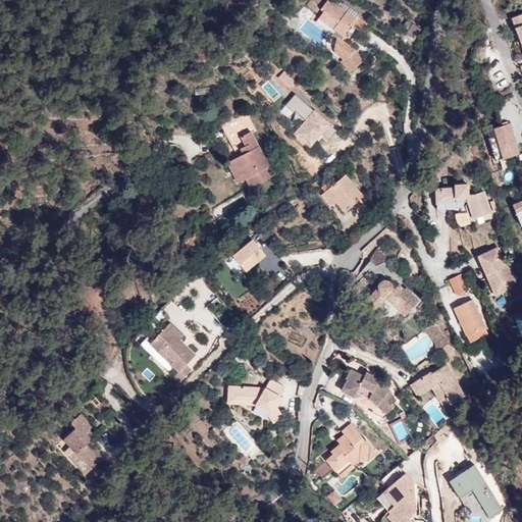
[(309,0),(307,5),(321,14),(322,11),(320,9),(325,1),(323,0),(313,0),(313,1),(310,0),(309,0)]
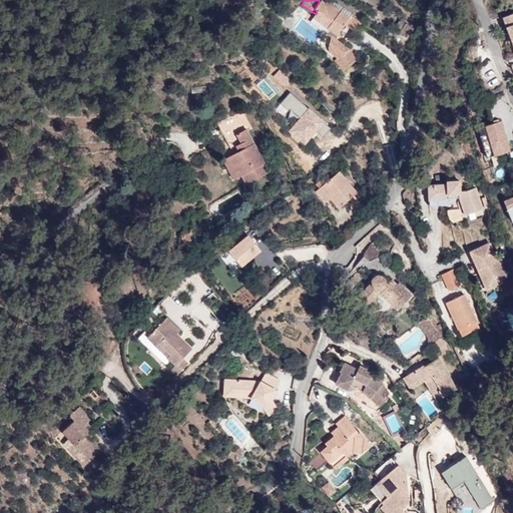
[(355,31),(361,22),(351,15),(349,17),(325,0),(320,0),(320,1),(315,9),(317,11),(316,14),(313,17),(330,29),(327,33),(330,36),(328,48),(330,53),(337,57),(334,60),(342,69),(356,59),(348,48),(336,40),(339,35),(337,33),(344,24),(355,31)]
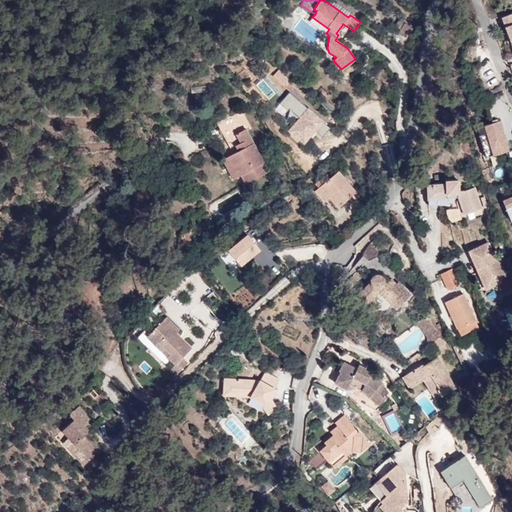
[(324,0),(348,17),(350,15),(352,13),(333,0),(324,0)]
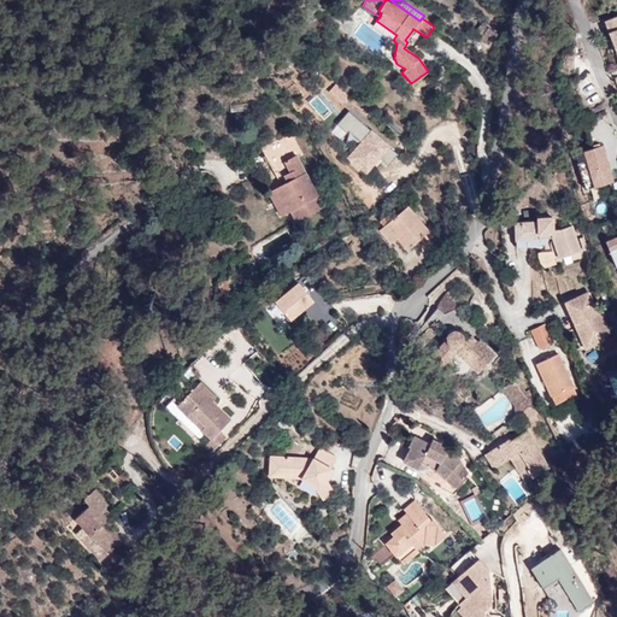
[(616,16),(605,21),(616,53),(616,16)]
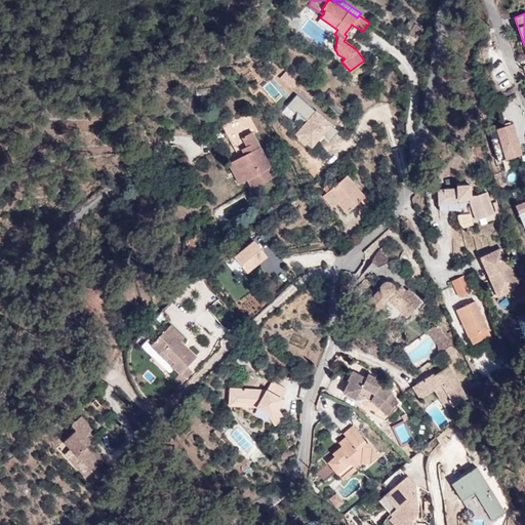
[(407,33),(414,39),(422,29),(415,24),(407,33)]
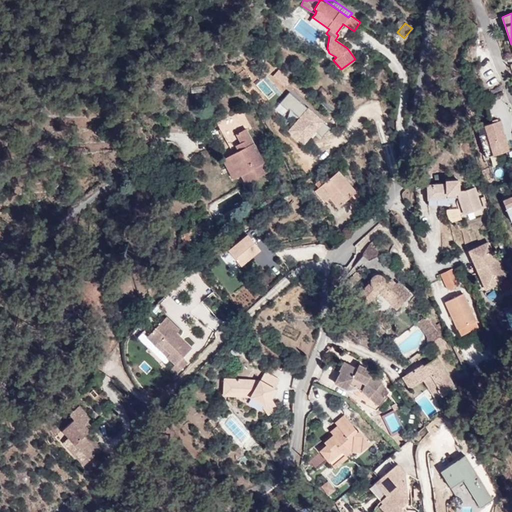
[(303,142),(309,135),(314,130),(316,132),(322,137),(330,127),(289,91),(279,102),(290,112),(291,110),(299,117),(289,129),(303,142)]
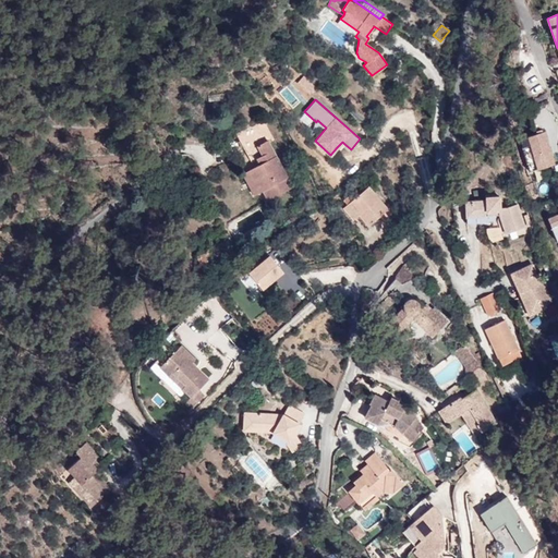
[(257,146),(262,155),(265,162),(259,165),(247,171),(257,193),(263,191),(267,199),(294,185),(289,174),(287,177),(266,141),(273,137),(263,120),(240,132),(249,150),(257,146)]
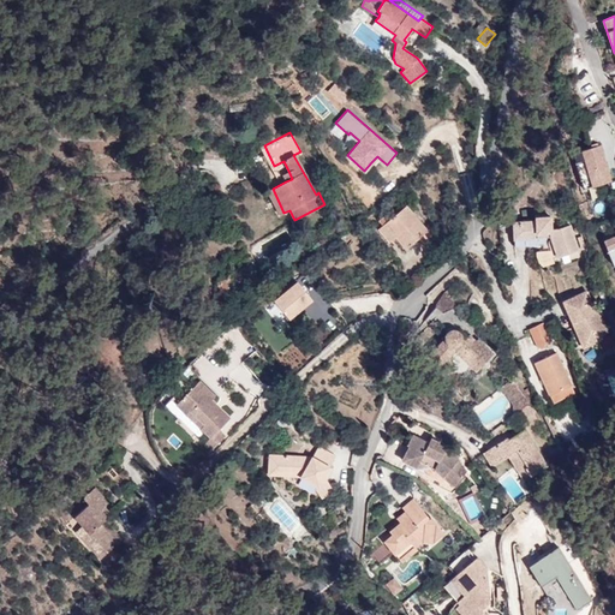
[(585,190),(611,181),(601,145),(574,154),(585,190)]
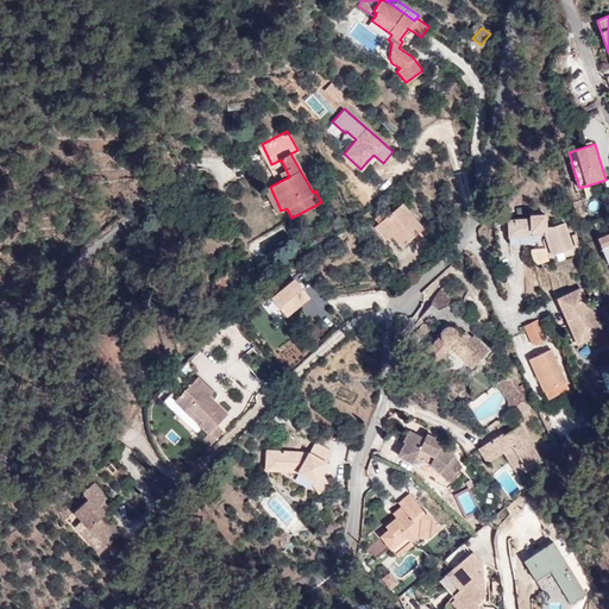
[(289,177),(286,169),(280,173),(283,180),(289,177)]
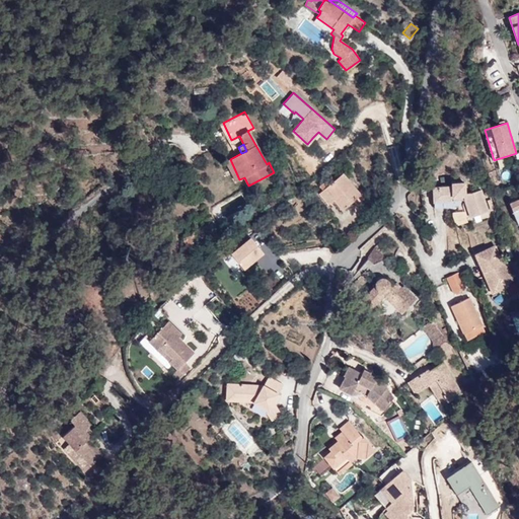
[(235,181),(239,179),(230,159),(226,162),(235,181)]
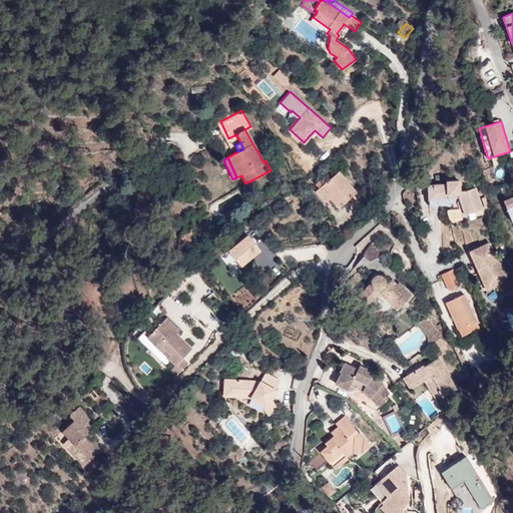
[(331,178),(319,188),(328,199),(330,197),(338,207),(349,198),(356,206),(368,195),(361,188),(357,191),(339,171),(331,178)]
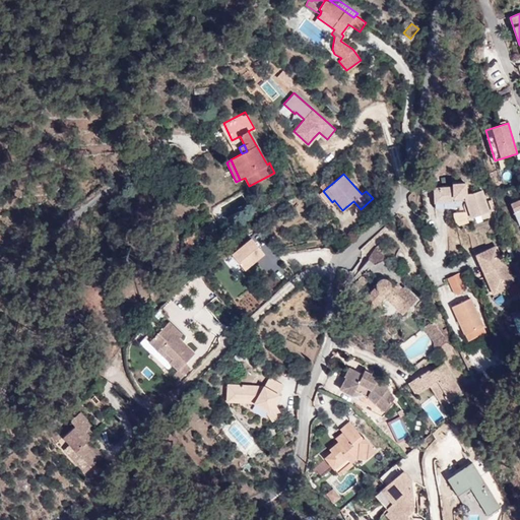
[(319,186),(323,191),(335,181),(331,176),(319,186)]
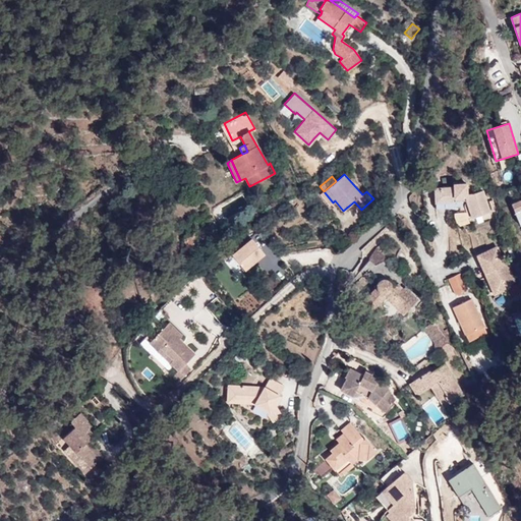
[(465,207),(469,219),(489,212),(482,191),(473,194),(466,192),(466,183),(453,184),(453,187),(435,187),(436,208),(465,207)]
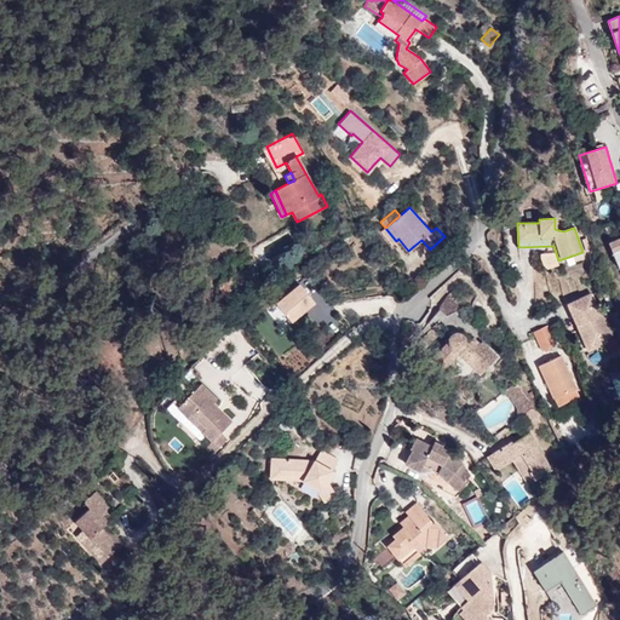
[(396,241),(385,228),(382,231),(392,244),(396,241)]
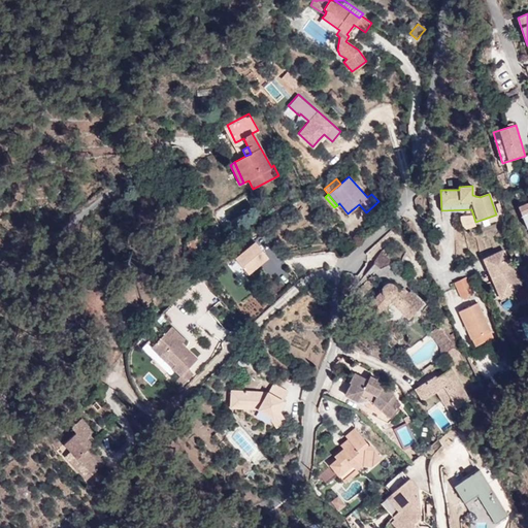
[(527,228),(527,203),(519,207),(527,229),(527,228)]
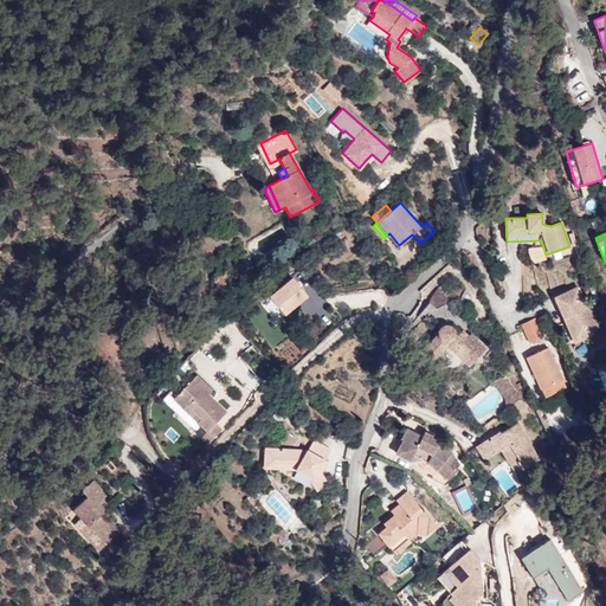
[(226,274),(230,284),(237,282),(233,271),(226,274)]
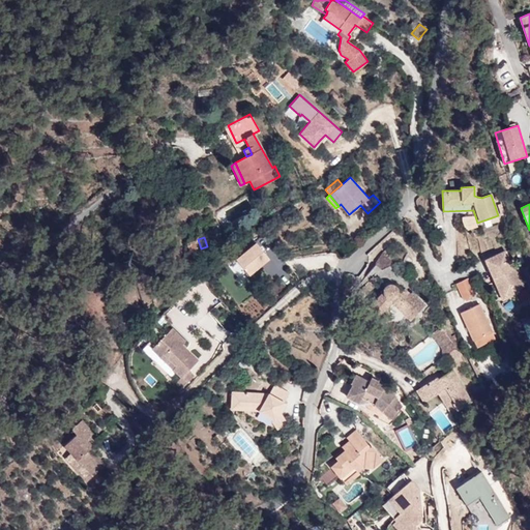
[(186,242),(190,254),(197,251),(193,240),(186,242)]
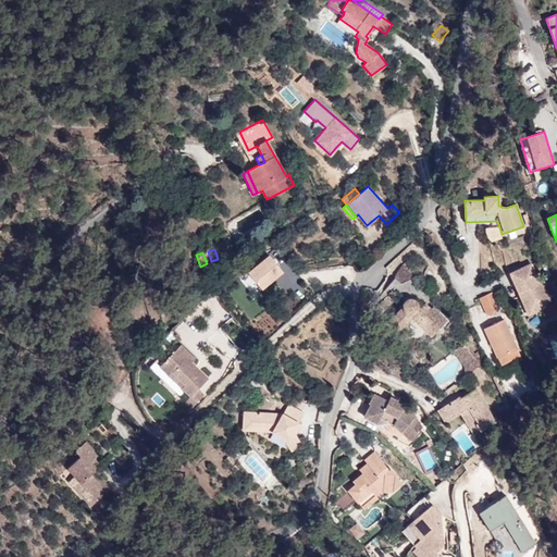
[(249,274),(260,288),(281,271),(270,258),(249,274)]
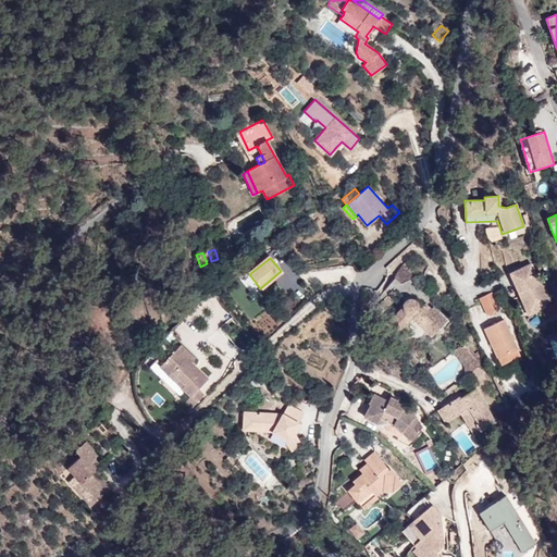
[(510,272),(528,313),(541,308),(540,305),(549,300),(543,284),(537,282),(530,264),(510,272)]
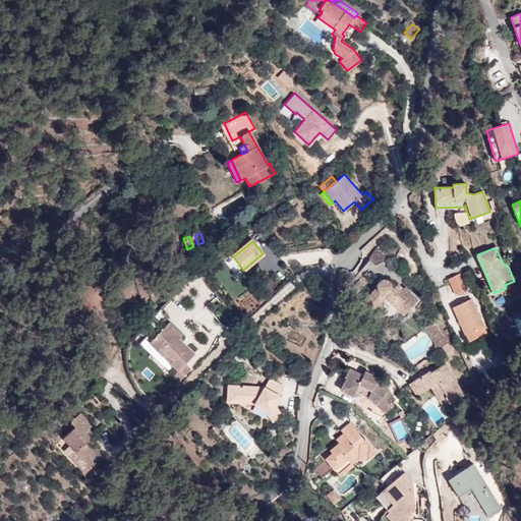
[(378,248),(370,258),(375,265),(389,259),(378,248)]
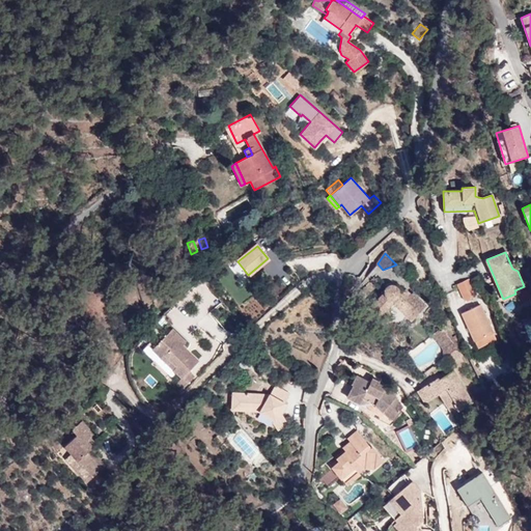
[(456,284),(464,300),(476,295),(469,279),(456,284)]
